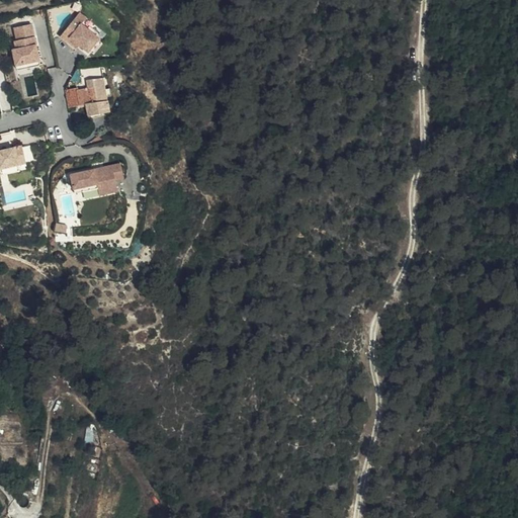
[(81,14),(62,37),(69,42),(72,38),(89,53),(100,39),(83,25),(88,20),(81,14)]
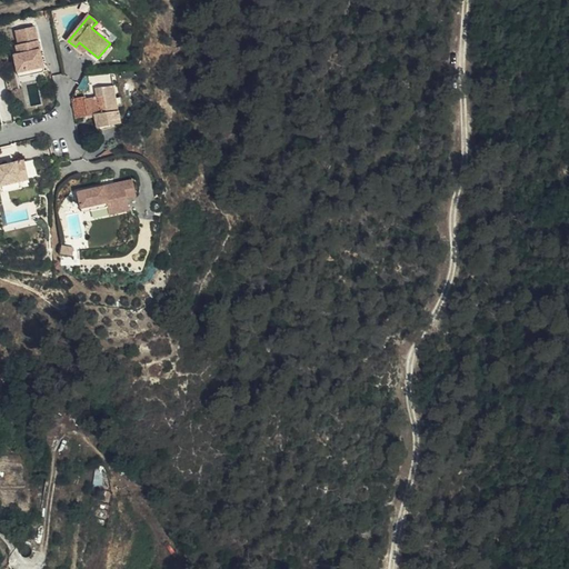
[(36,26),(17,30),(20,43),(39,40),(36,26)]
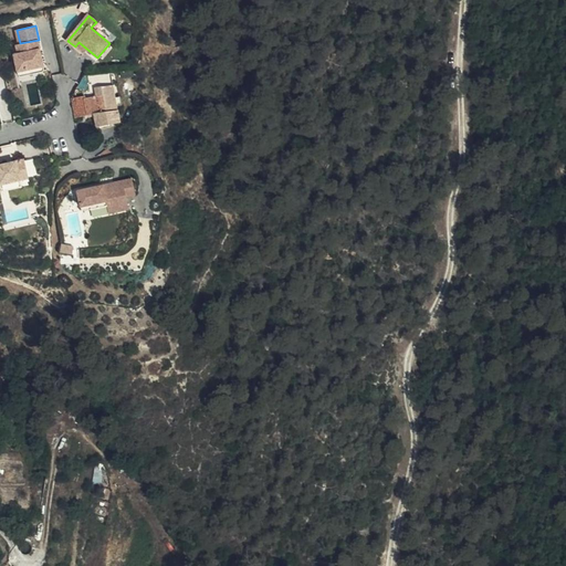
[(20,43),(13,45),(17,63),(43,58),(39,40),(20,43)]
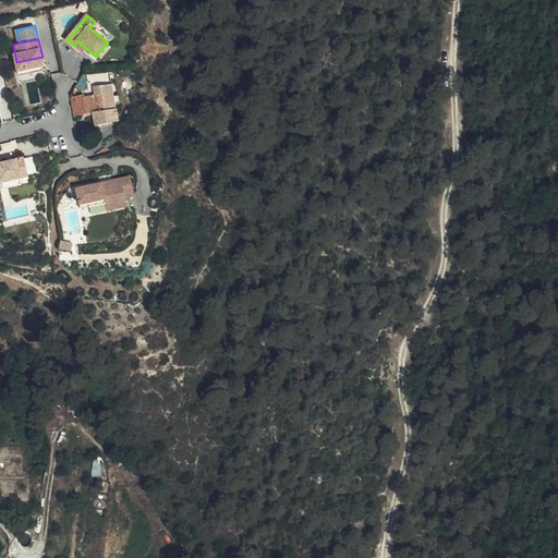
[(43,57),(16,62),(19,73),(45,68),(43,57)]
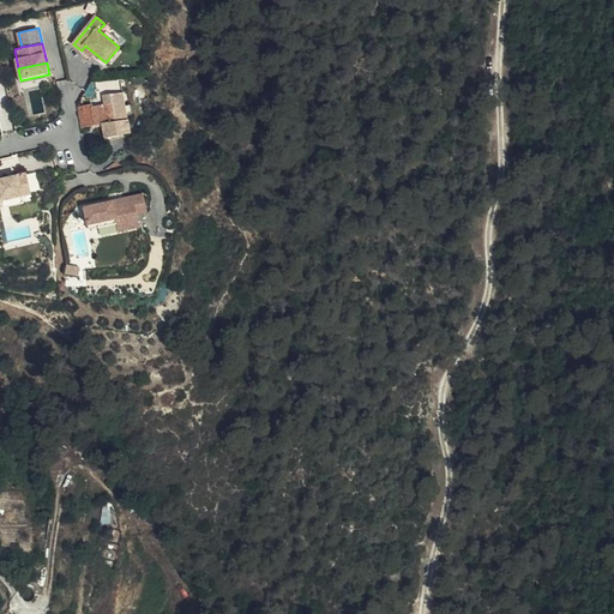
[(133,131),(125,90),(102,95),(104,103),(91,106),(95,122),(101,121),(104,136),(133,131)]
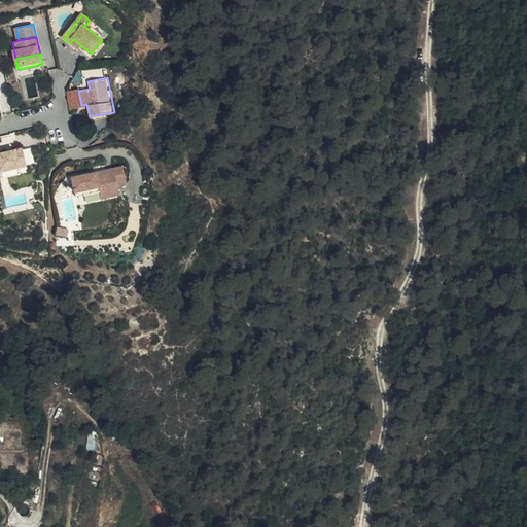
[(70,107),(81,105),(78,91),(68,93),(70,107)]
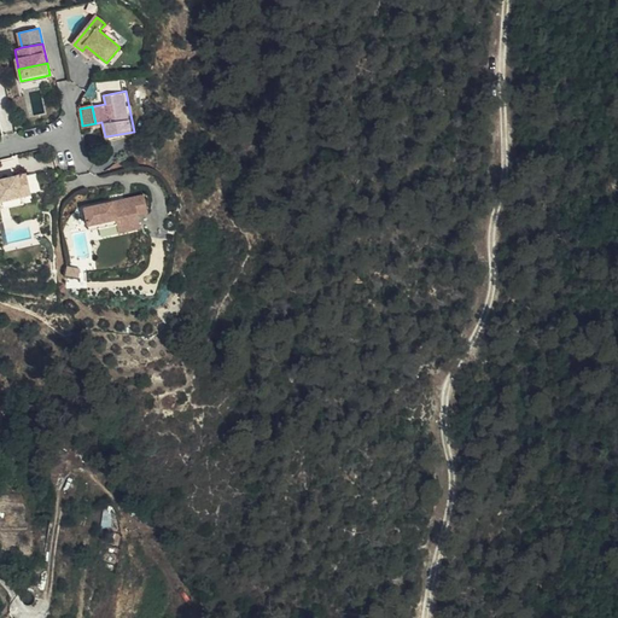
[(0,202),(23,197),(22,188),(31,187),(28,174),(0,180),(0,202)]
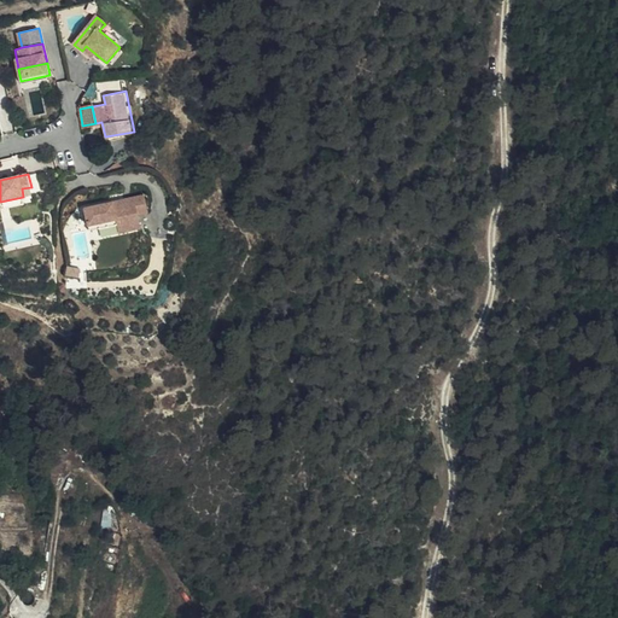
[(31,187),(22,188),(23,197),(33,194),(31,187)]
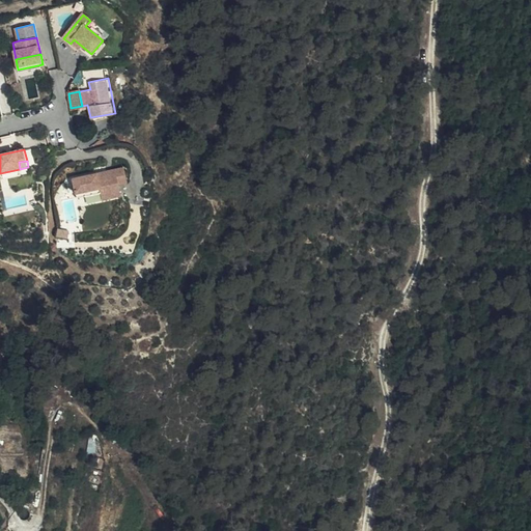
[(126,167),(74,177),(78,197),(101,192),(102,196),(121,193),(120,188),(130,186),(126,167)]
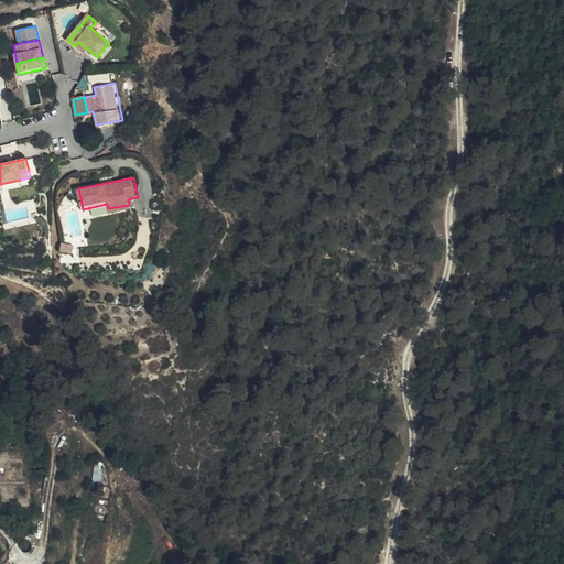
[(23,187),(21,180),(0,184),(0,187),(1,192),(23,187)]
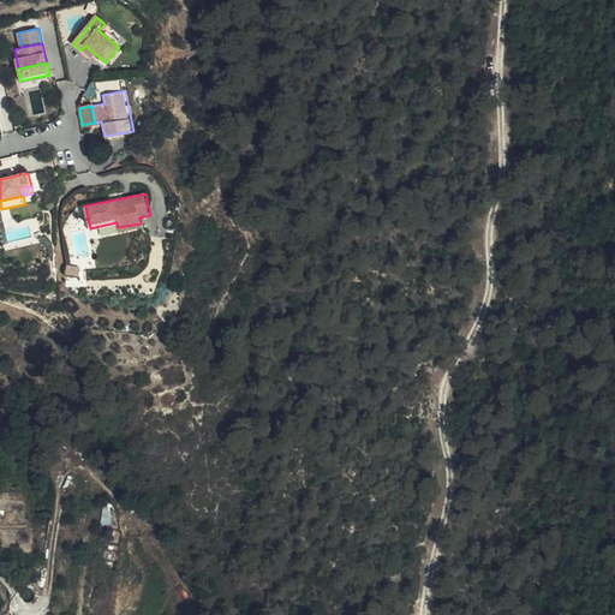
[(81,267),(69,264),(66,273),(79,275),(81,267)]
